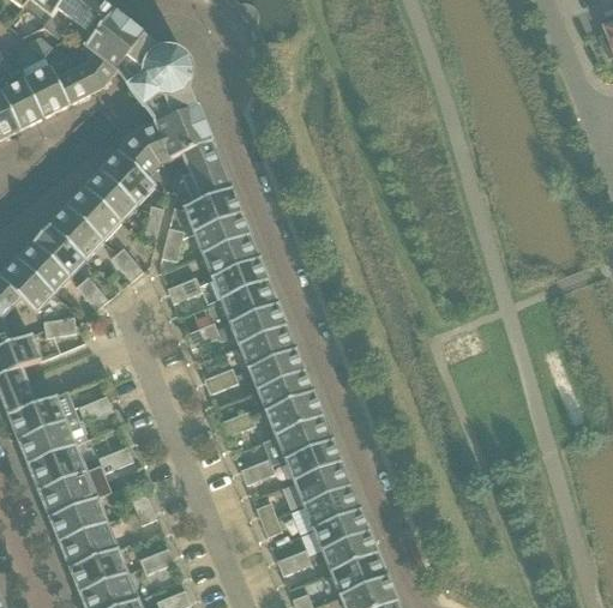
[(55,7),(60,0),(31,0),(49,14),(42,24),(56,36),(64,26),(50,16),(56,8),(55,7)]
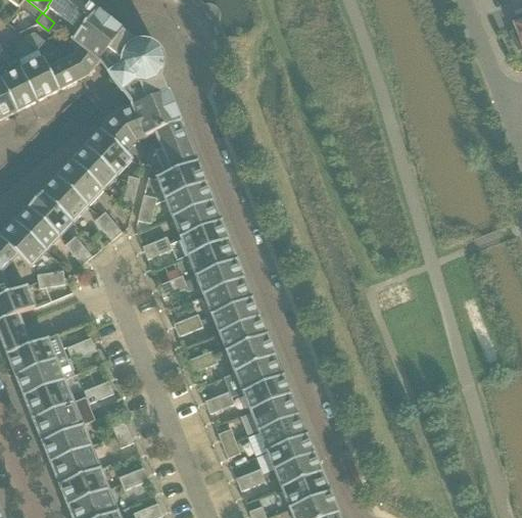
[(95,9),(84,0),(51,0),(47,6),(48,7),(43,13),(54,22),(59,15),(79,31),(95,9)]
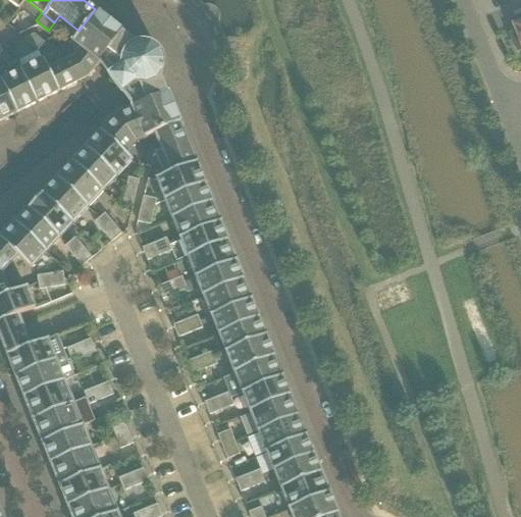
[(137,42),(135,40),(129,36),(120,30),(121,29),(95,9),(79,31),(71,39),(79,44),(98,58),(103,65),(109,72),(108,73),(120,90),(121,89),(126,97),(132,104),(144,135),(154,131),(154,130),(178,119),(166,90),(162,81),(159,71),(160,68),(161,64),(161,60),(161,56),(160,53),(158,49),(155,46),(152,44),(148,42),(144,41),(141,41),(137,42)]
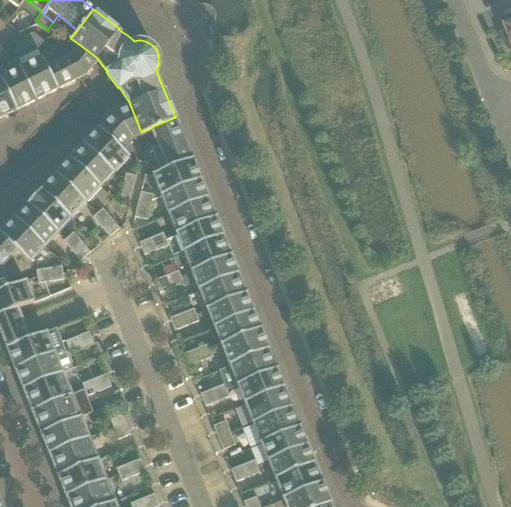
[(510,17),(505,19),(506,20),(502,21),(504,27),(499,29),(506,47),(510,44),(510,17)]
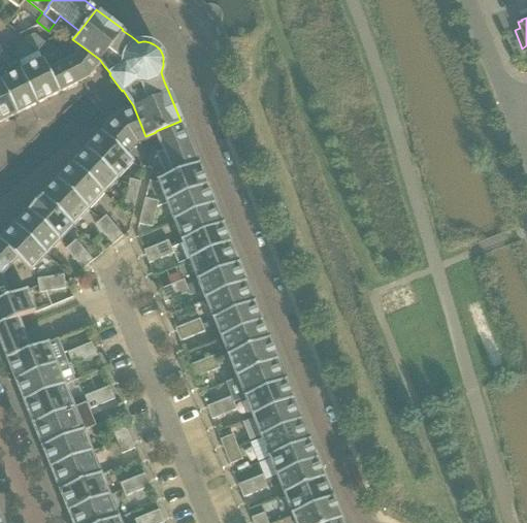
[(37,46),(43,39),(33,31),(23,36),(37,46)]
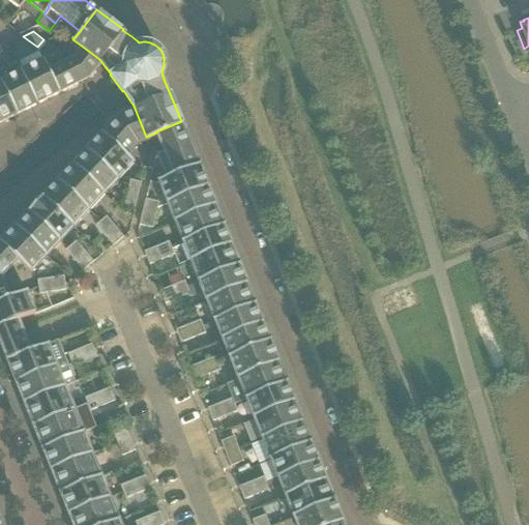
[(88,74),(99,59),(80,45),(72,55),(48,67),(58,89),(88,74)]
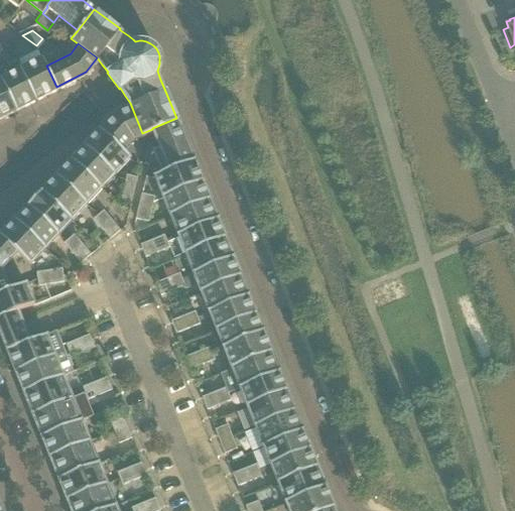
[(46,66),(41,54),(19,66),(35,98),(56,87),(46,66)]
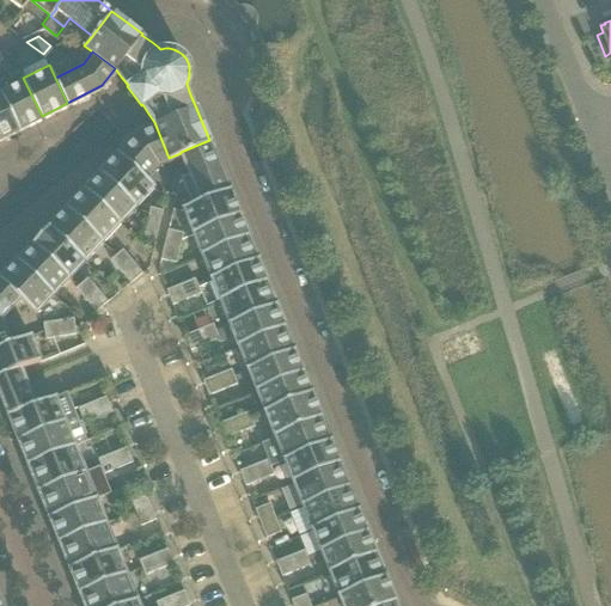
[(23,78),(18,68),(0,77),(0,91),(19,128),(42,116),(23,78)]
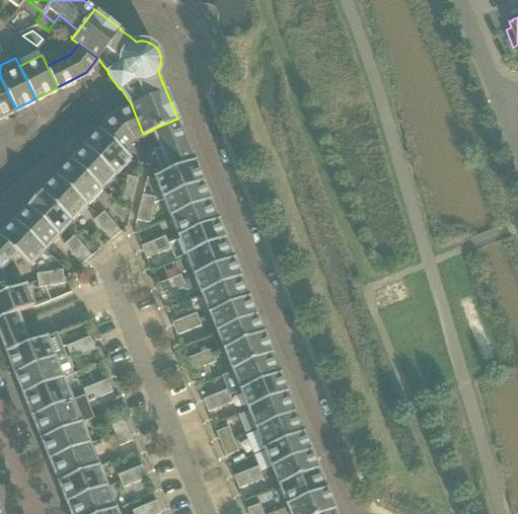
[(0,116),(16,108),(0,77),(0,116)]
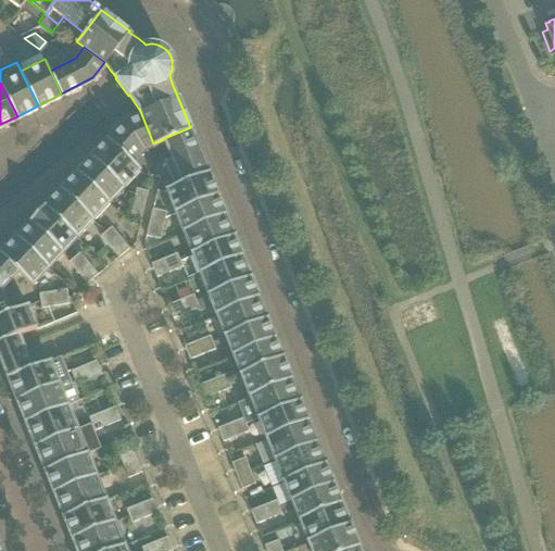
[(153,143),(140,111),(123,117),(105,136),(131,160),(142,148),(153,143)]
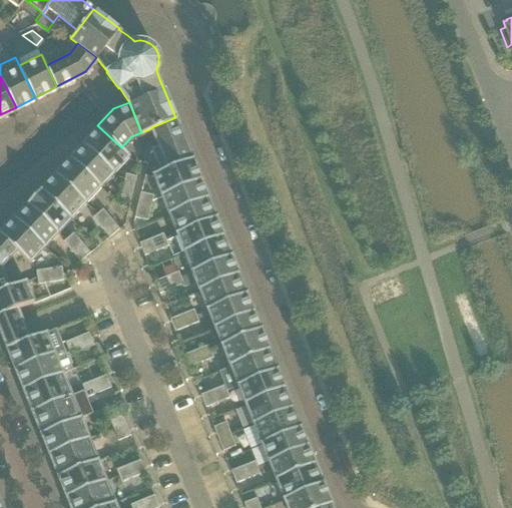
[(191,158),(175,117),(151,127),(151,128),(157,143),(151,145),(160,169),(160,170),(191,158)]
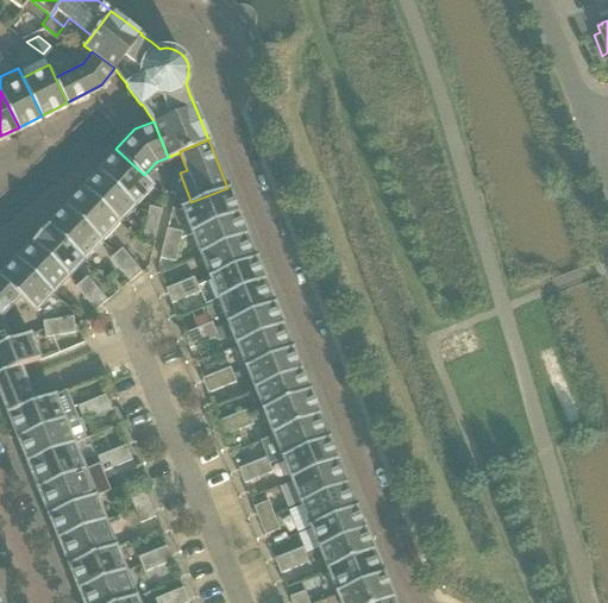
[(144,175),(116,149),(98,168),(135,201),(152,182),(144,175)]
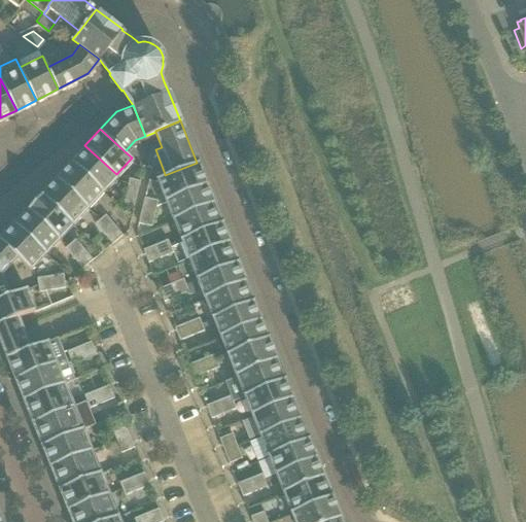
[(116,174),(84,145),(71,160),(103,189),(116,174)]
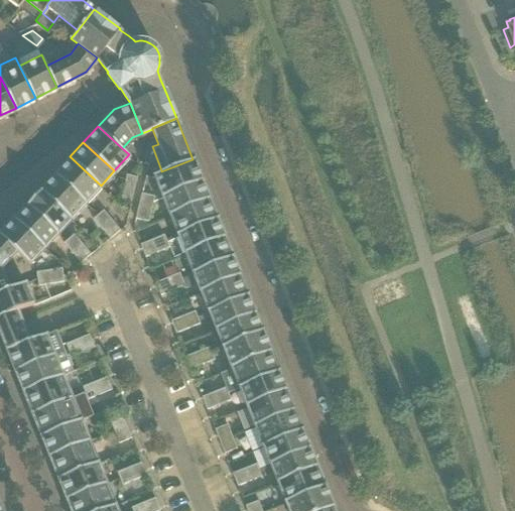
[(101,185),(70,156),(54,172),(86,201),(101,185)]
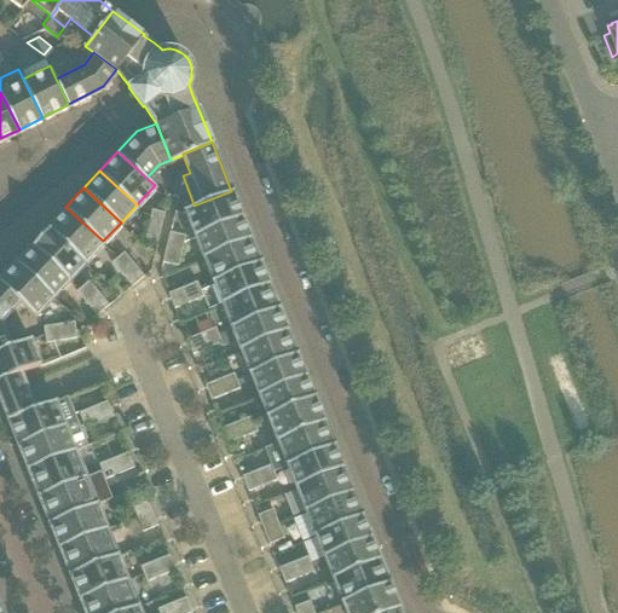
[(241,215),(231,191),(194,206),(194,204),(184,208),(194,233),(241,215)]
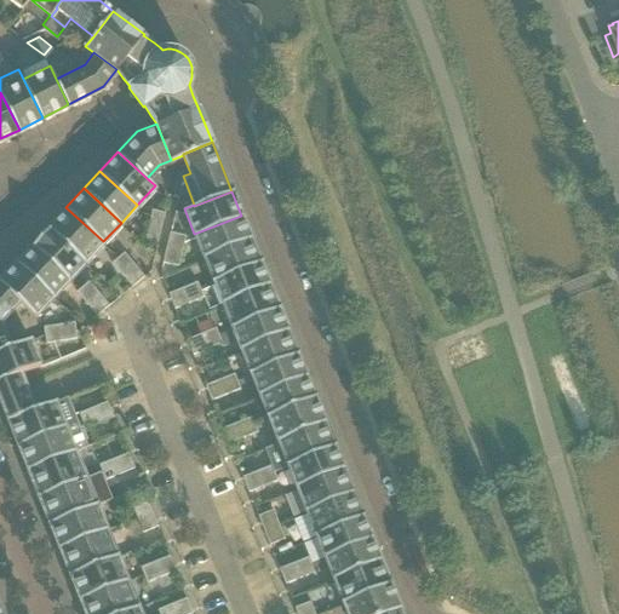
[(150,206),(148,222),(160,224),(164,208),(150,206)]
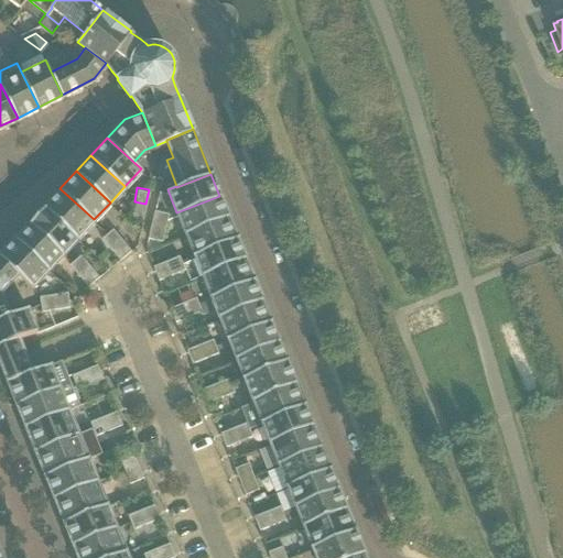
[(94,219),(60,188),(44,205),(77,237),(94,219)]
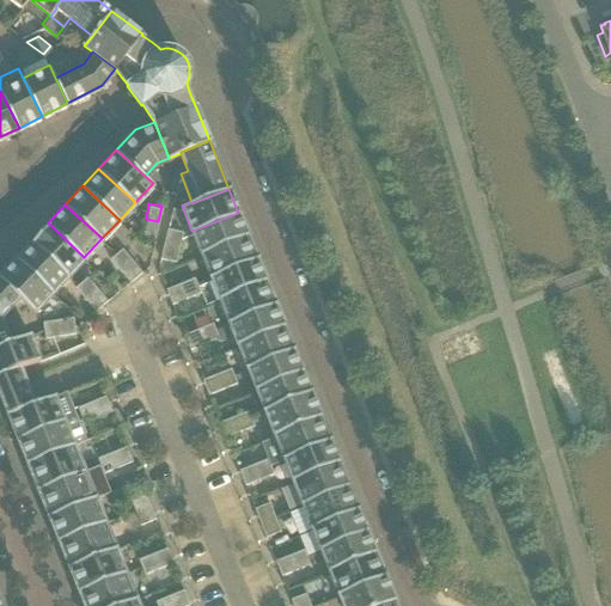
[(248,234),(238,213),(191,231),(201,252),(248,234)]
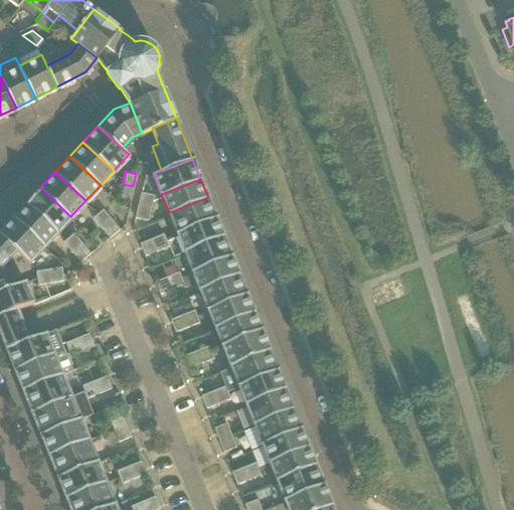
[(130,198),(133,186),(123,184),(120,196),(130,198)]
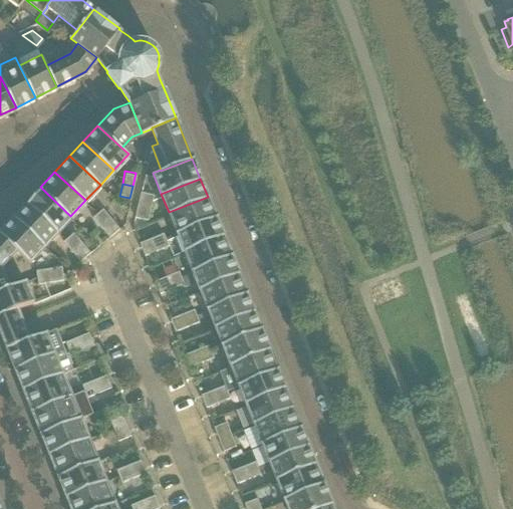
[(70,216),(40,187),(26,201),(57,230),(70,216)]
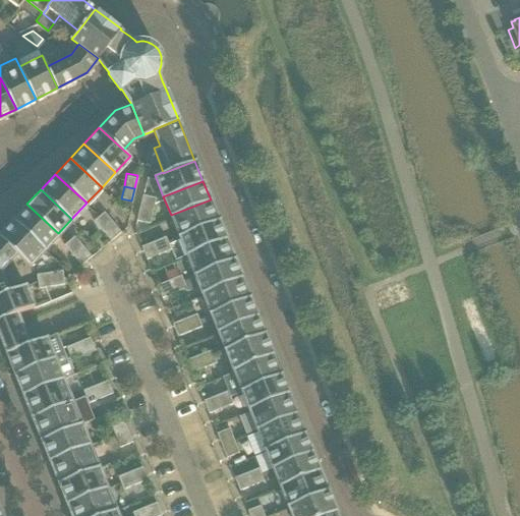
[(141,191),(138,205),(152,208),(155,194),(141,191)]
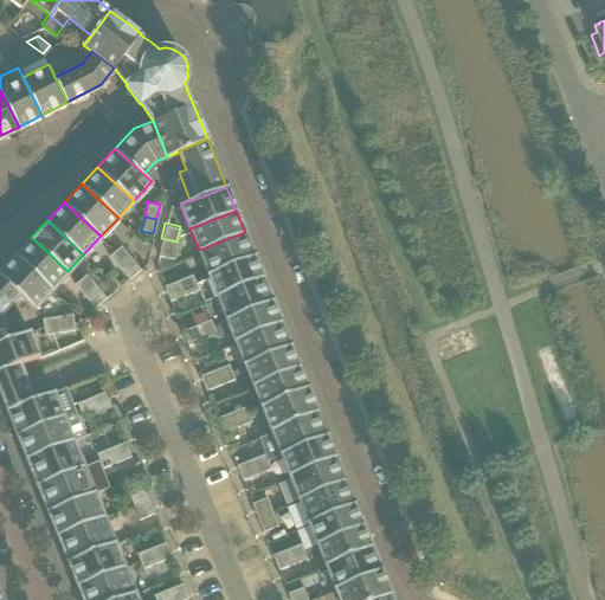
[(255,255),(245,232),(199,250),(208,273),(255,255)]
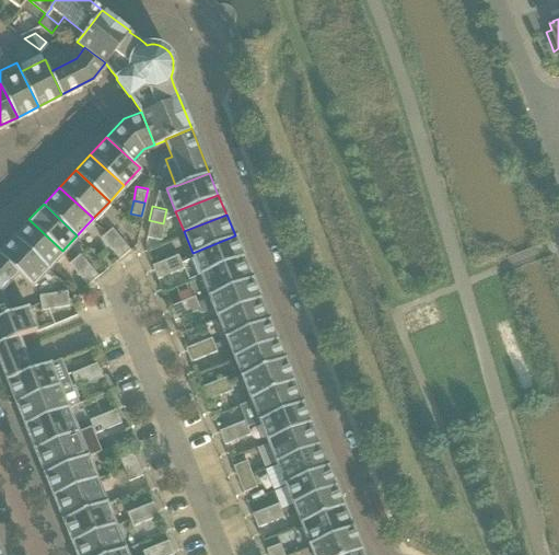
[(62,251),(28,219),(14,234),(48,266),(62,251)]
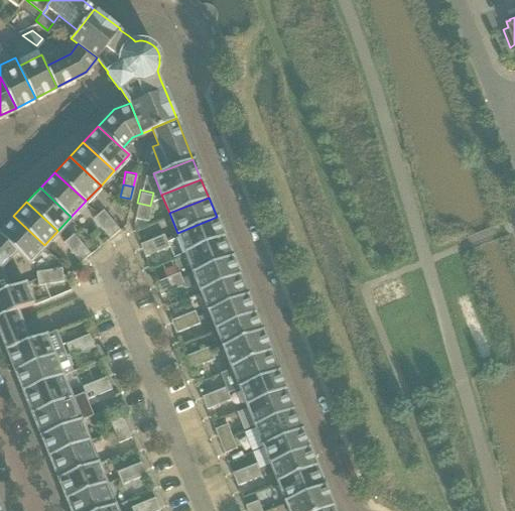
[(147,218),(150,206),(137,203),(134,215),(147,218)]
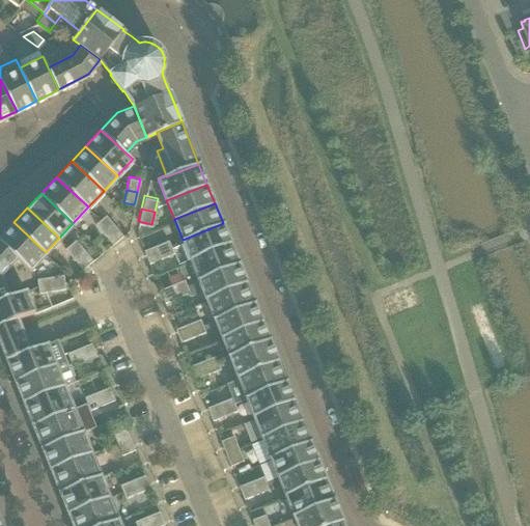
[(94,222),(103,231),(114,223),(105,213),(94,222)]
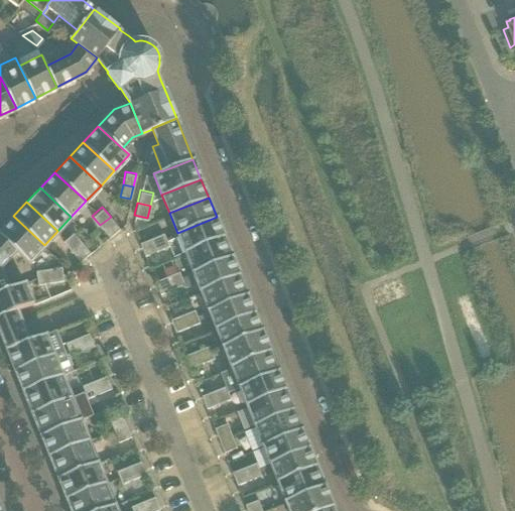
[(44,245),(13,216),(0,230),(0,233),(16,249),(29,261),(44,245)]
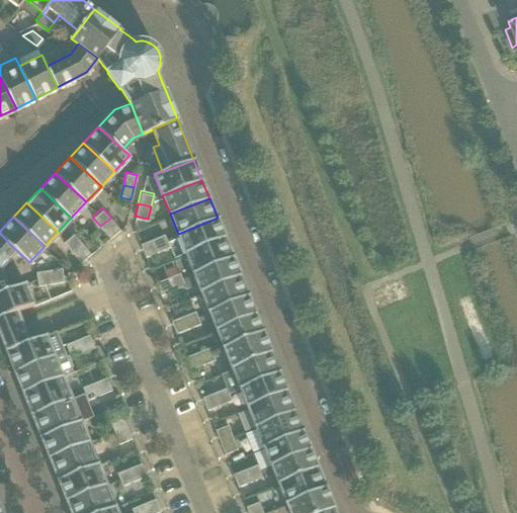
[(119,228),(111,218),(100,226),(108,236),(119,228)]
